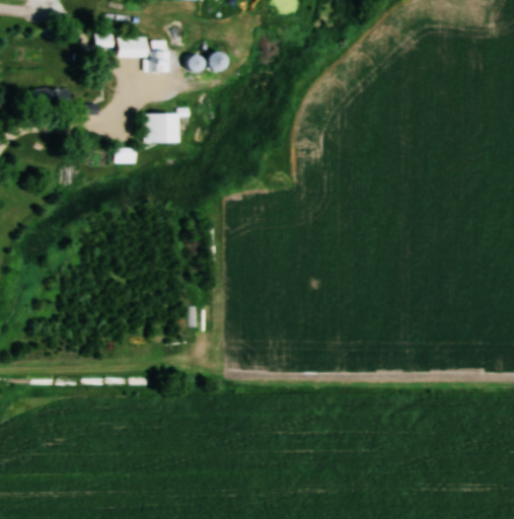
[(168,72),(168,51),(147,51),(147,36),(117,36),(117,57),(145,57),(145,72),(168,72)]
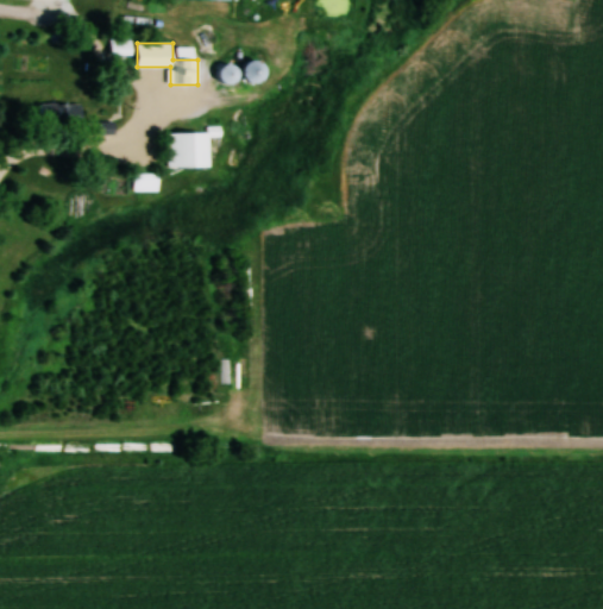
[(239,69),(250,83),(264,74),(252,60),(239,69)]
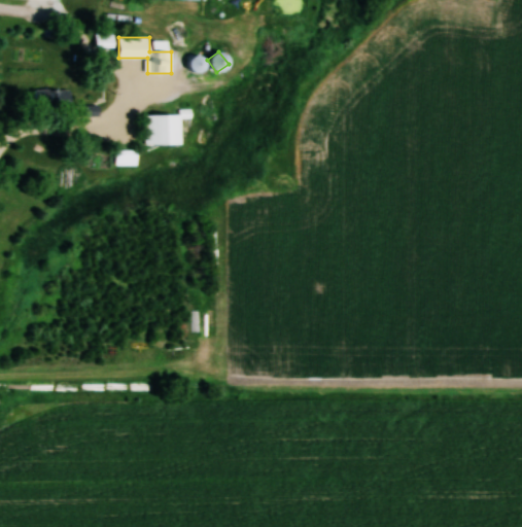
[(73,90),(34,90),(34,109),(73,109),(73,90)]
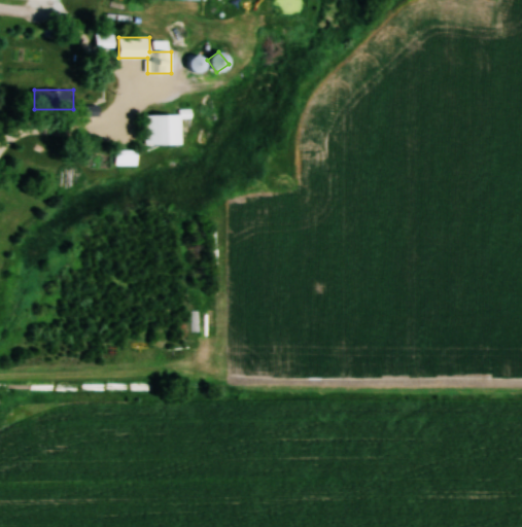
[(147,145),(183,145),(183,114),(147,114),(147,145)]
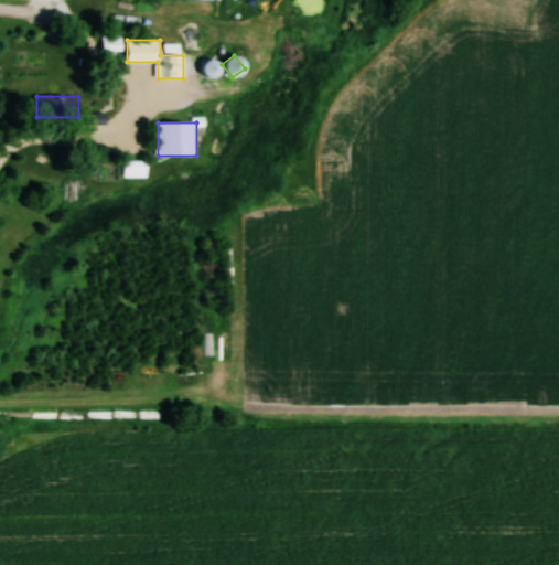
[(127,178),(149,178),(149,160),(126,161),(127,178)]
